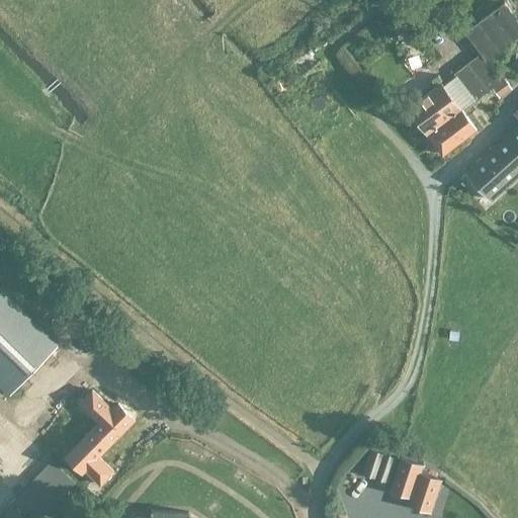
[(459,106),(461,109),(501,80),(486,59),(517,33),(517,19),(505,2),(464,32),(481,53),(453,73),(455,75),(443,84),(442,82),(407,108),(425,132),(459,106)]
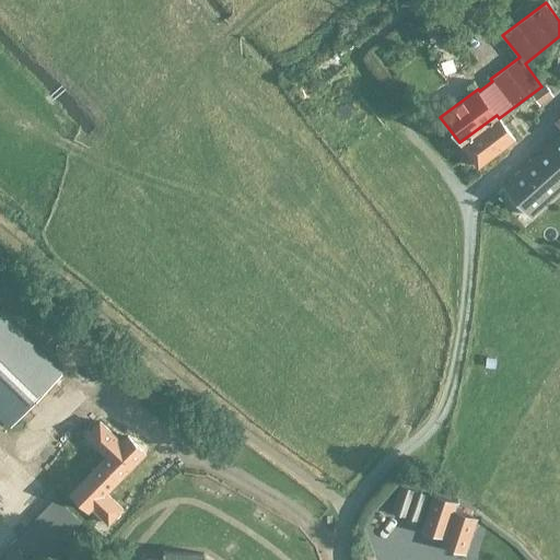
[(514,139),(499,118),(497,115),(459,142),(478,168),(514,139)]
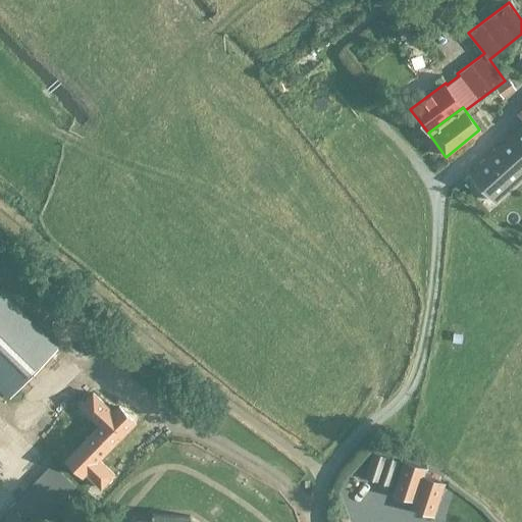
[(496,202),(521,177),(521,128),(470,175),(496,202)]
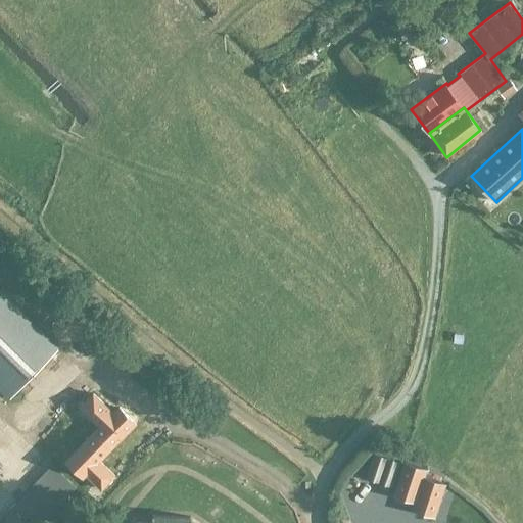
[(0,388),(9,398),(57,350),(0,293),(0,388)]
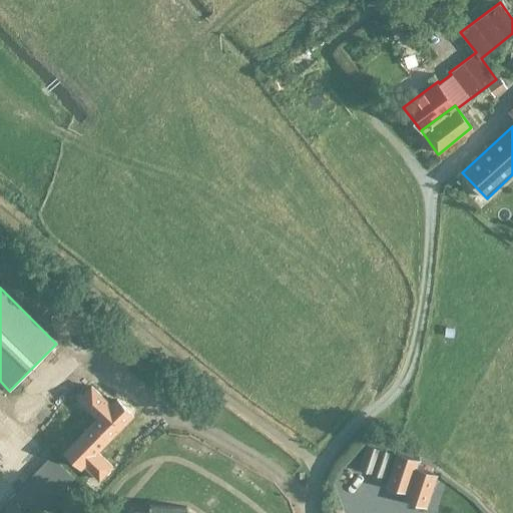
[(100,482),(102,480),(108,486),(121,473),(114,468),(98,452),(134,416),(117,399),(112,405),(93,385),(67,411),(85,429),(65,450),(83,468),(84,466),(100,482)]
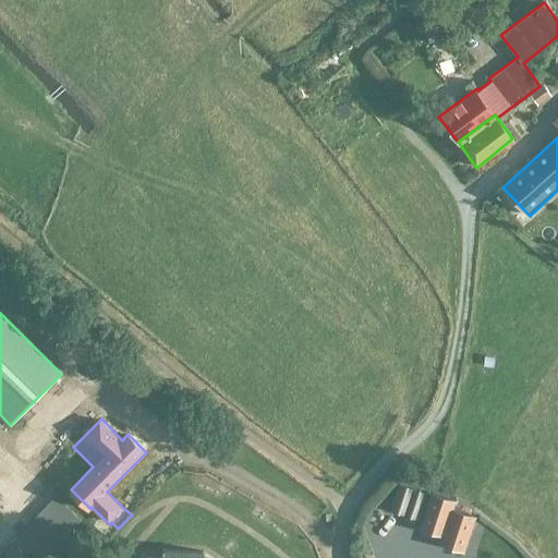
[(421,517),(429,489),(401,481),(391,508),(421,517)]
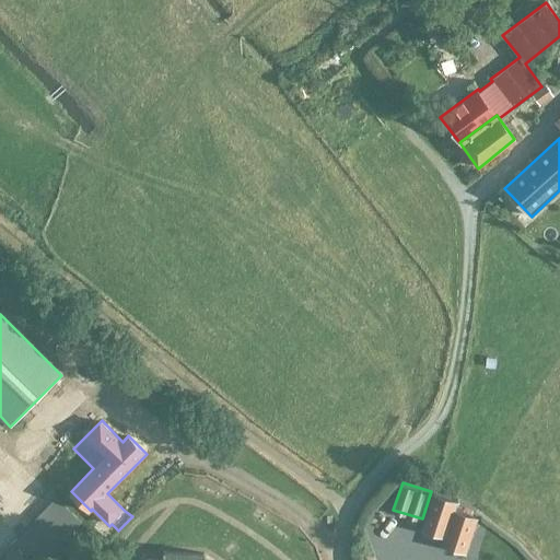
[(442,545),(467,553),(479,517),(457,510),(459,501),(433,493),(431,503),(422,528),(445,536),(442,545)]
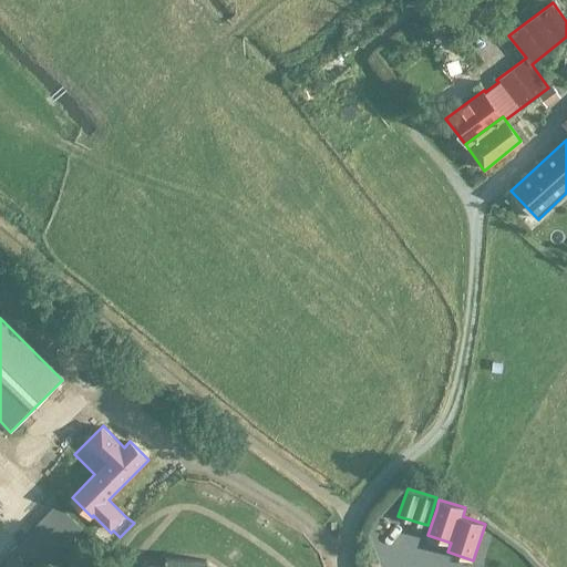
[(7,560),(13,566),(43,566),(81,528),(57,505),(7,560)]
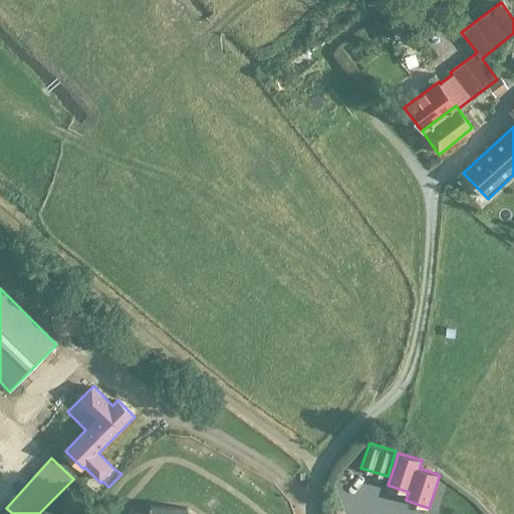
[(196,513),(188,508),(151,505),(150,512),(130,511),(130,513),(196,513)]
